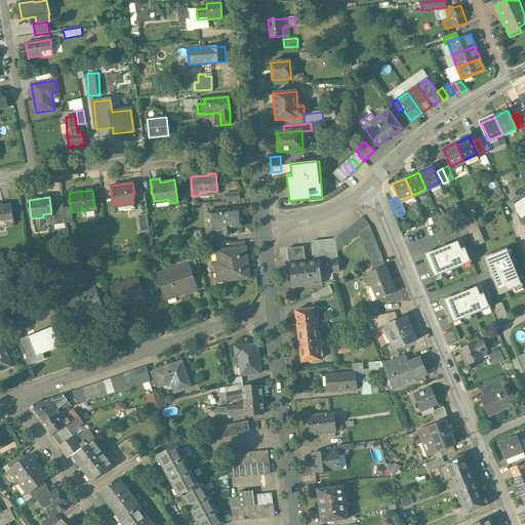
[(10,205),(0,206),(0,220),(12,219),(10,205)]
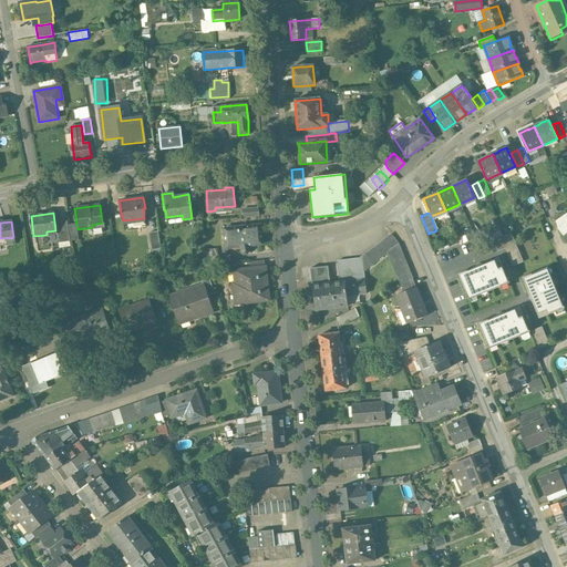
[(76,224),(68,225),(70,239),(79,238),(78,229),(76,224)]
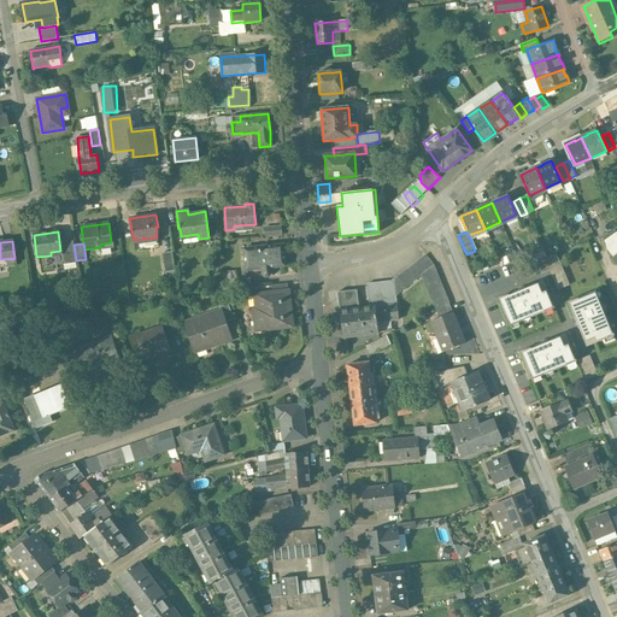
[(283,245),(245,248),(246,265),(269,263),(269,266),(285,265),(283,245)]
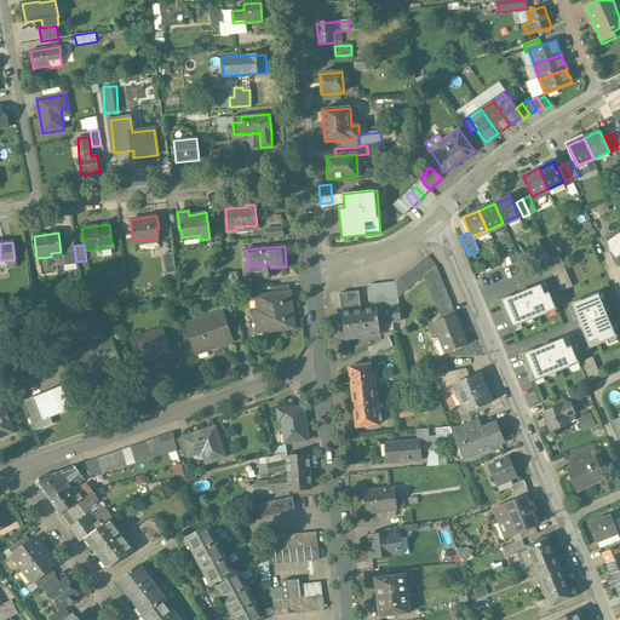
[(173,253),(164,254),(166,274),(176,273),(173,253)]
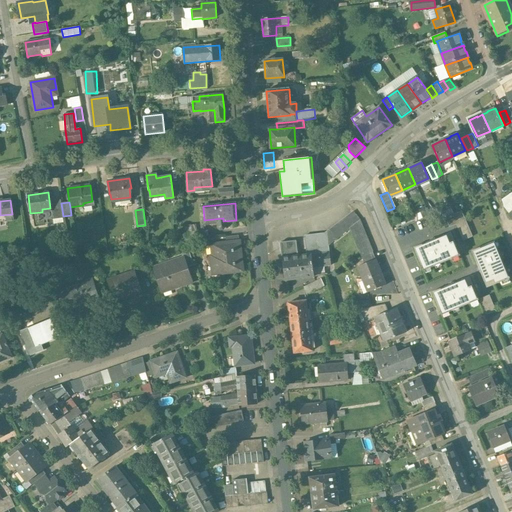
[(447,214),(449,225),(457,224),(460,239),(469,237),(463,211),(447,214)]
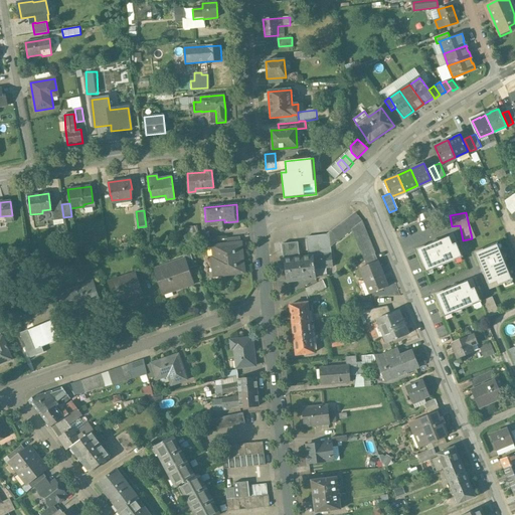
[(356,213),(327,235),(334,244),(353,229),(363,222),(356,213)]
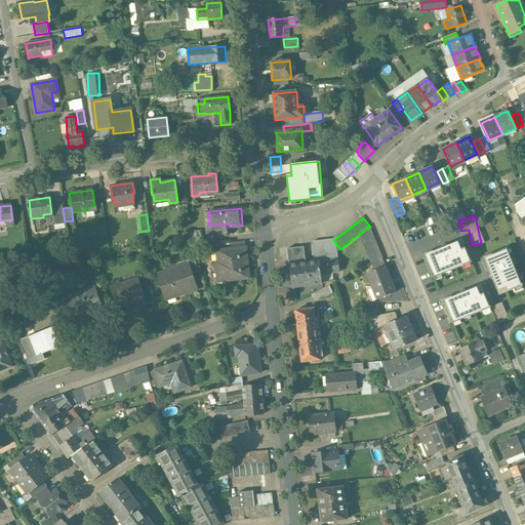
[(382,258),(370,227),(360,234),(371,265),(382,258)]
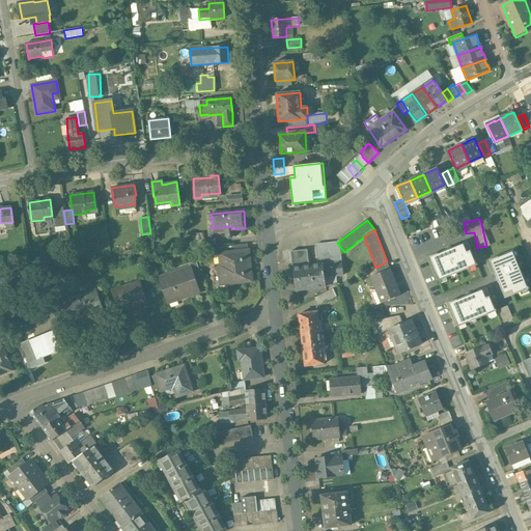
[(204,240),(192,242),(192,250),(205,248),(204,240)]
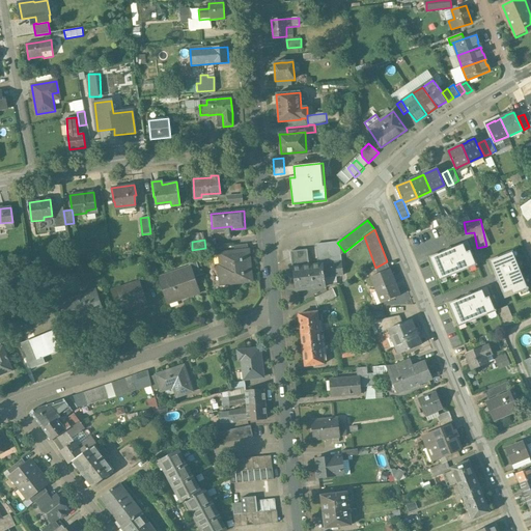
[(336,242),(316,244),(317,257),(341,254),(344,252),(337,243),(336,242)]
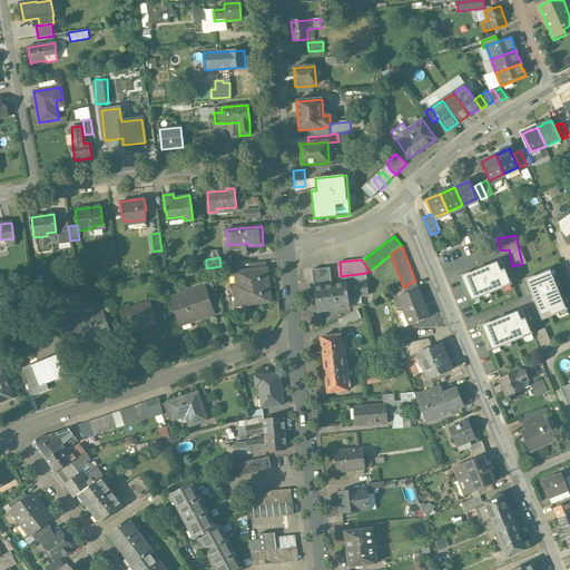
[(462,275),(472,300),(512,284),(507,268),(501,271),(498,262),(462,275)]
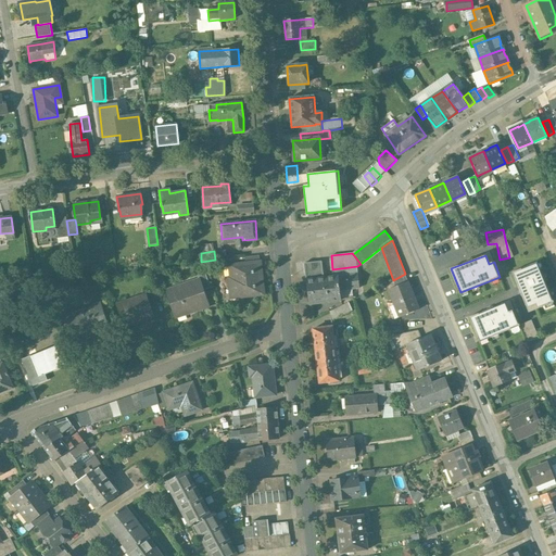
[(245,264),(229,266),(230,278),(228,278),(231,299),(265,295),(261,262),(245,264)]
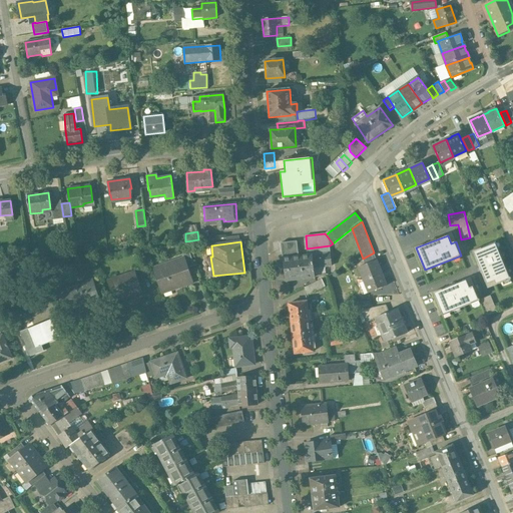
[(297,241),(281,242),(283,259),(299,257),(297,241)]
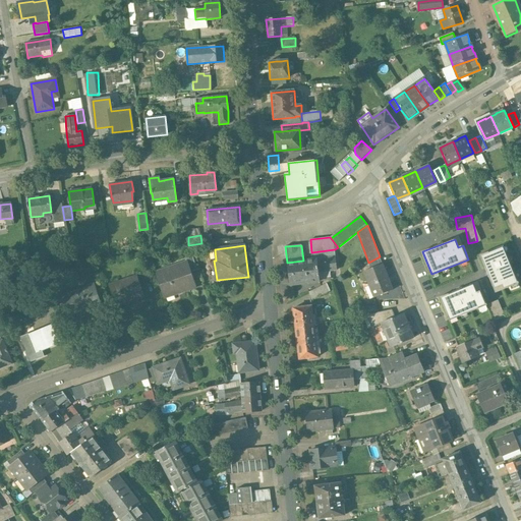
[(497,292),(519,283),(504,246),(481,255),(497,292)]
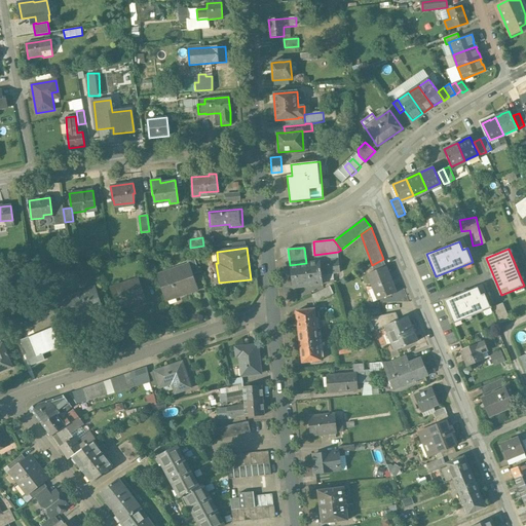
[(306,263),(290,265),(293,289),(323,285),(323,284),(322,275),(333,273),(340,272),(338,252),(314,255),(315,262),(306,263)]
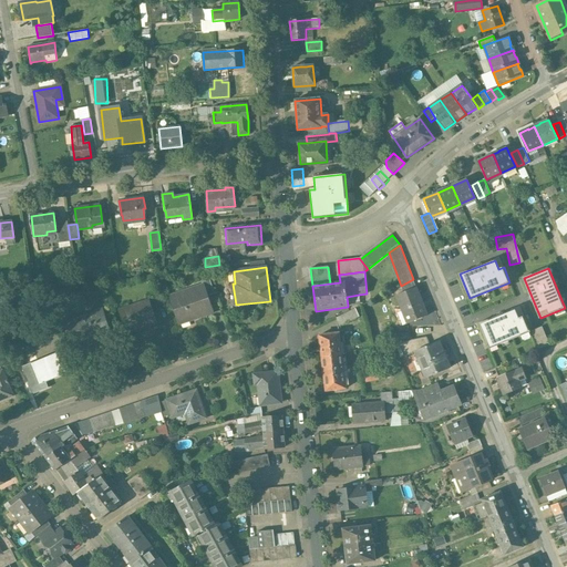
[(209,279),(202,282),(203,286),(204,286),(207,296),(215,294),(209,279)]
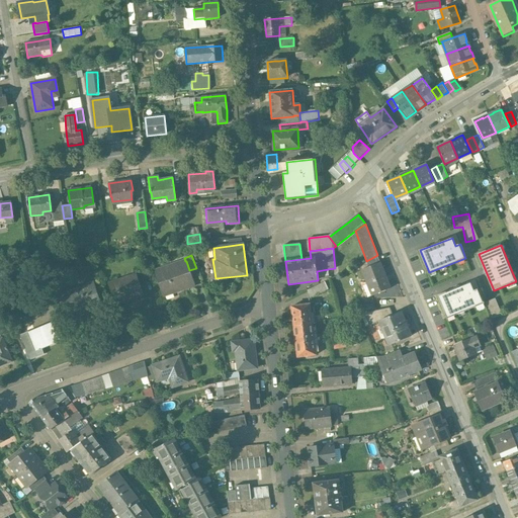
[(377,255),(366,261),(369,267),(380,263),(377,255)]
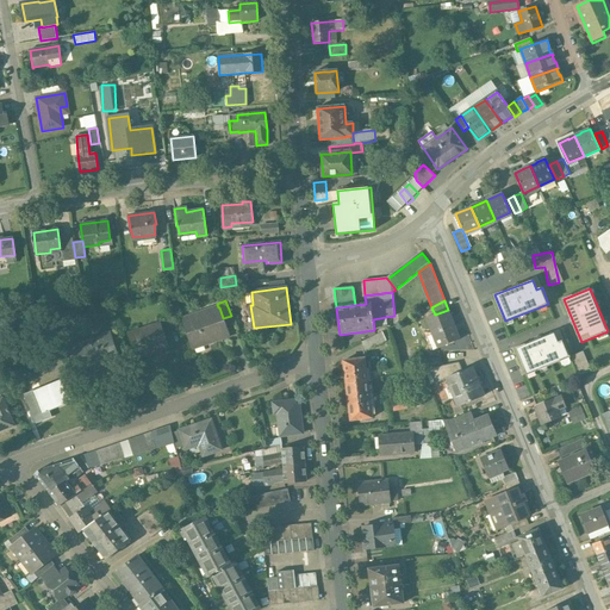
[(218,307),(182,319),(193,348),(225,337),(219,319),(223,318),(219,307),(218,307)]
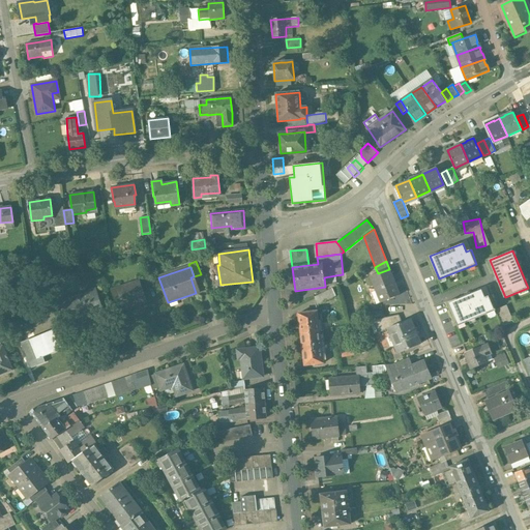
[(378,273),(371,276),(382,304),(401,296),(389,269),(378,273)]
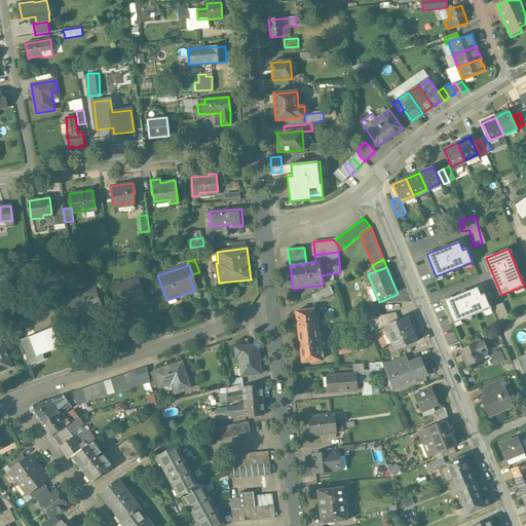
[(153,282),(148,269),(142,271),(146,284),(153,282)]
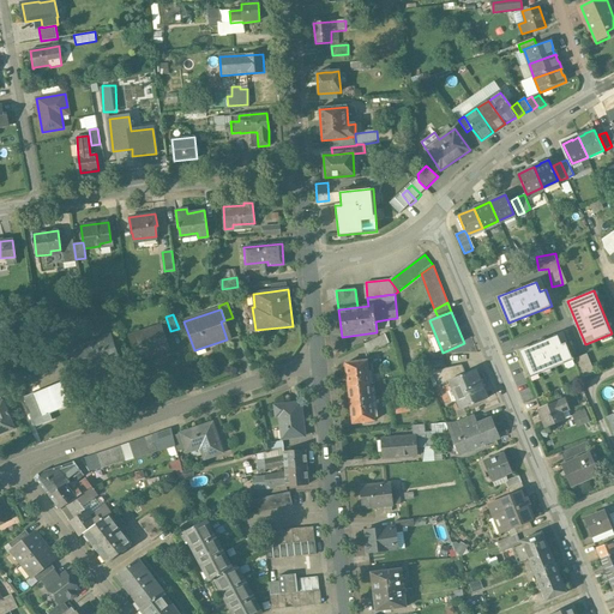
[(389,319),(375,321),(377,331),(390,330),(389,319)]
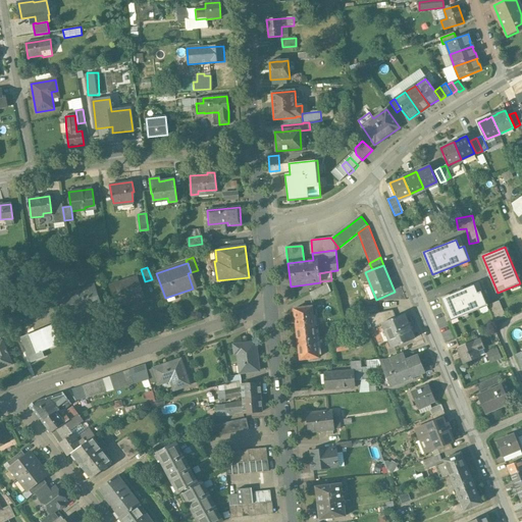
[(136,278),(112,286),(119,307),(129,304),(127,299),(140,295),(142,299),(143,299),(136,278)]
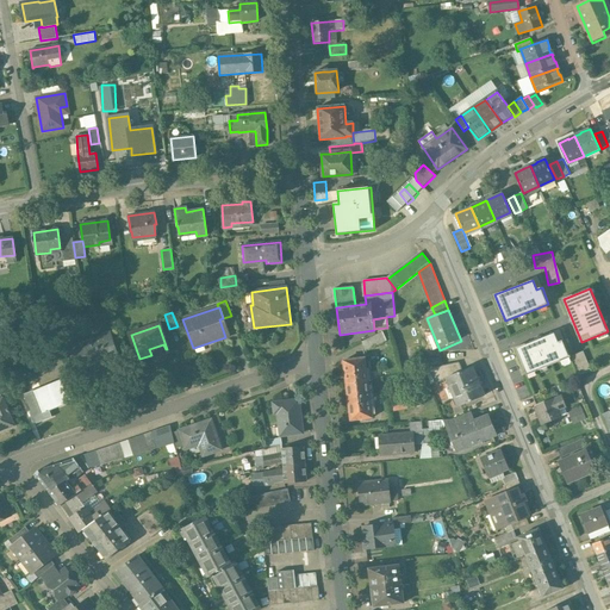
[(383,331),(362,342),(363,353),(387,341),(383,331)]
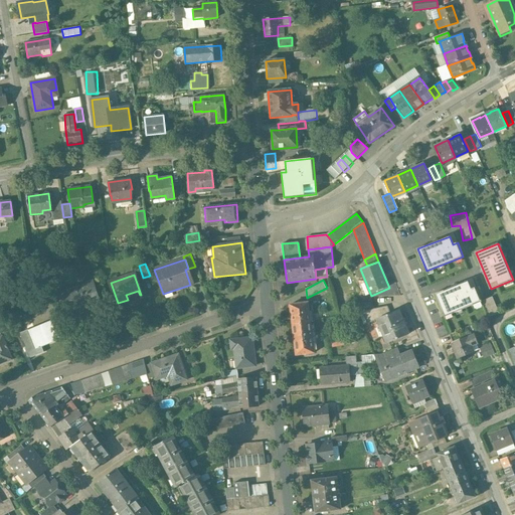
[(87,282),(77,285),(77,286),(72,288),(72,287),(66,289),(64,285),(55,288),(60,300),(69,297),(71,301),(68,302),(72,313),(80,310),(79,306),(98,299),(92,284),(88,285),(87,282)]
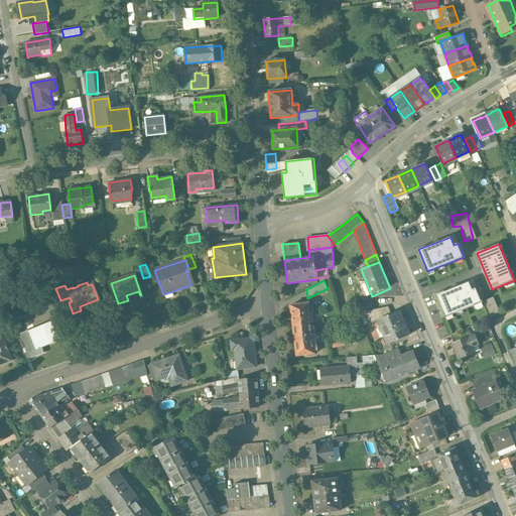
[(436,294),(445,316),(482,302),(476,288),(472,290),(468,282),(436,294)]
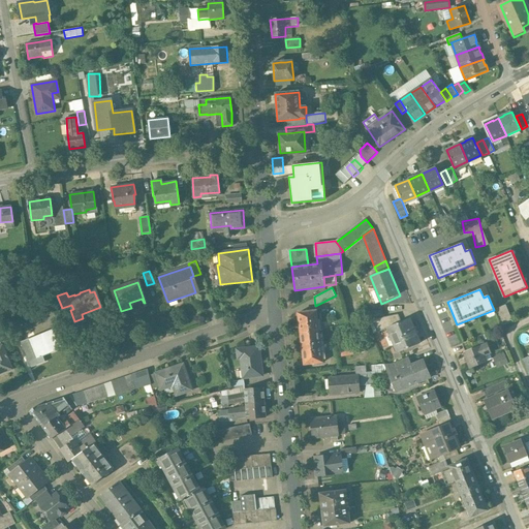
[(504,304),(494,307),(500,324),(510,321),(504,304)]
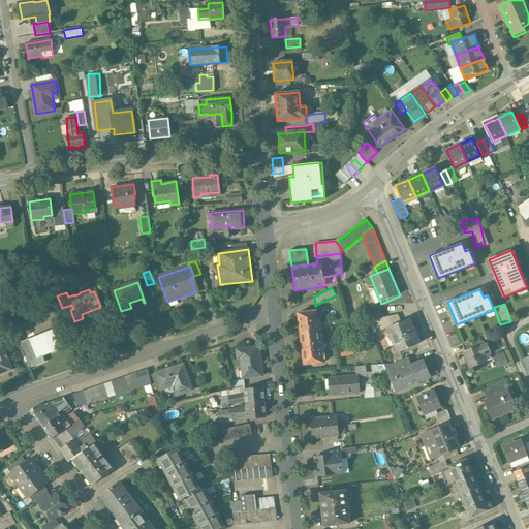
[(317,311),(299,313),(301,333),(319,331),(317,311)]
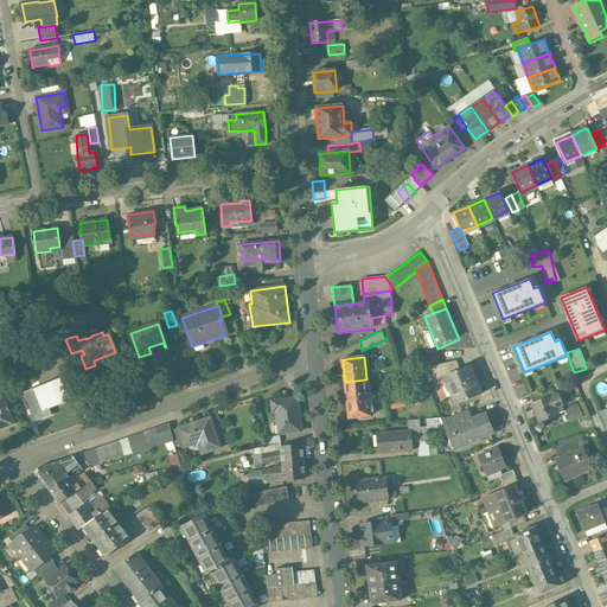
[(457,362),(427,368),(433,383),(446,377),(445,377),(460,371),(457,362)]
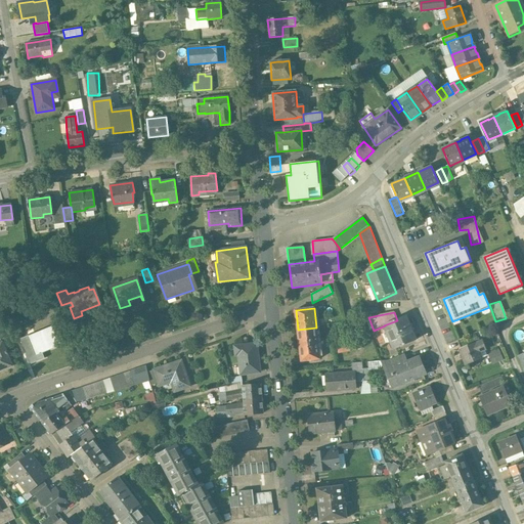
[(397,320),(384,325),(385,325),(394,350),(416,341),(406,316),(397,320)]
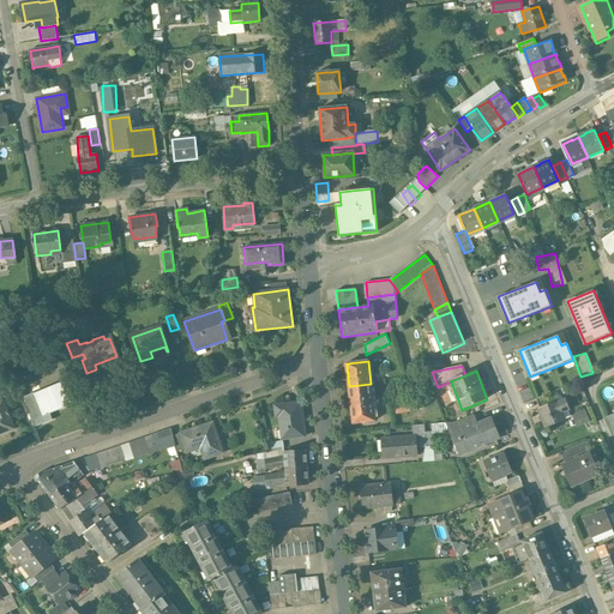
[(61,384),(35,395),(25,398),(37,427),(55,420),(52,414),(68,407),(74,402),(66,384),(61,384)]
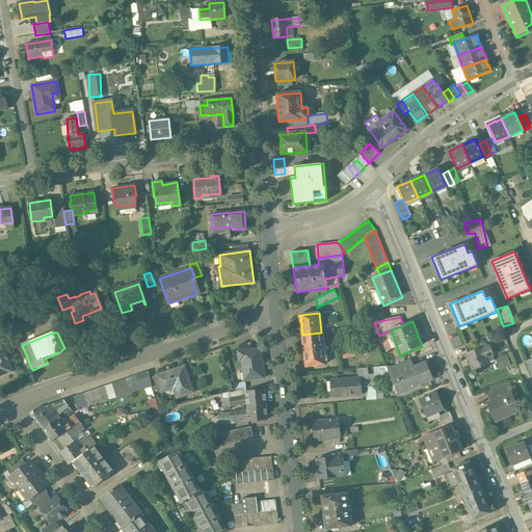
[(321,333),(302,335),(306,367),(324,365),(321,333)]
